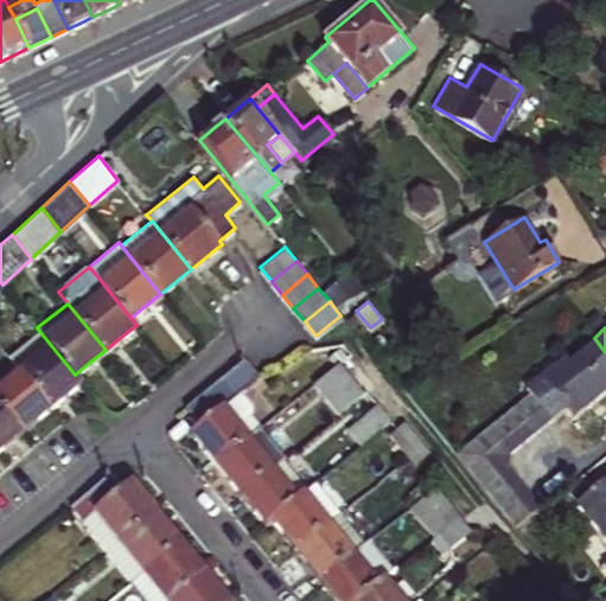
[(39,331),(8,355),(20,368),(50,407),(67,394),(81,382),(75,375),(39,331)]
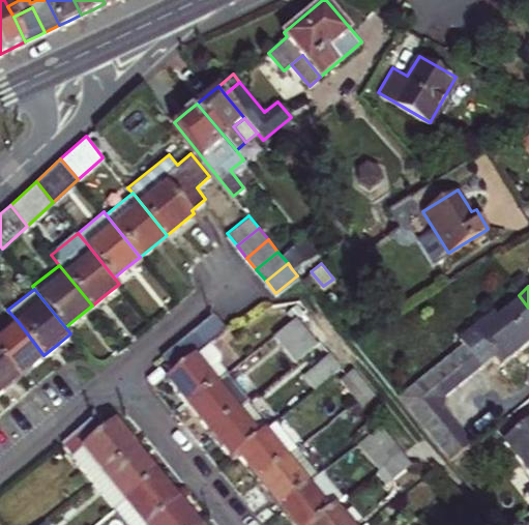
[(526,341),(528,338),(528,308),(519,295),(496,314),(493,310),(459,338),(462,342),(480,365),(493,354),(499,362),(526,341)]
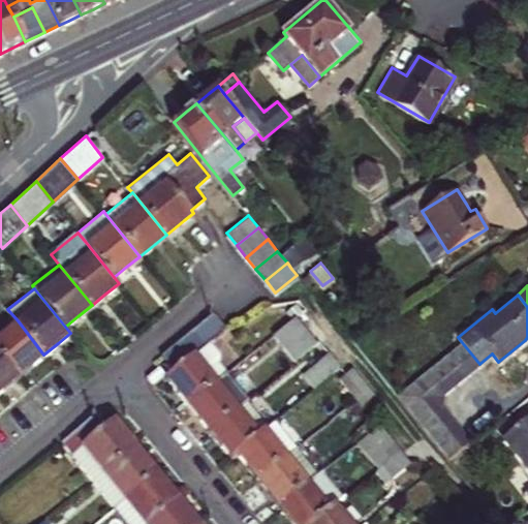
[(188,403),(225,373),(204,346),(226,328),(213,311),(161,353),(174,369),(165,375),(178,391),(188,403)]
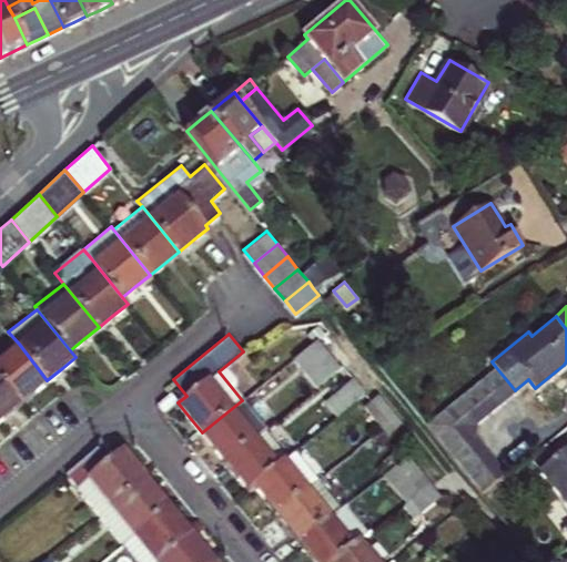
[(294,358),(317,386),(341,367),(317,338),(294,358)]
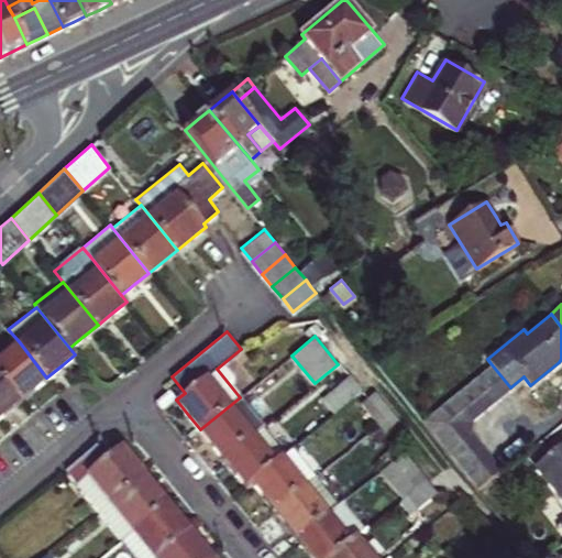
[(19,341),(0,356),(0,375),(19,400),(33,389),(46,378),(19,341)]
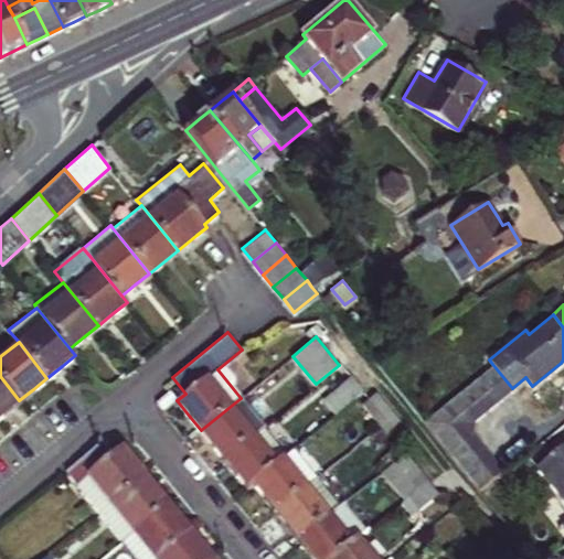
[(499,398),(512,388),(492,364),(479,374),(499,398)]
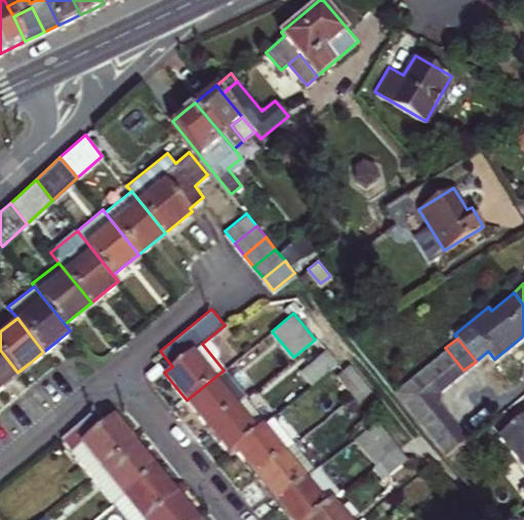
[(451,381),(464,370),(445,348),(434,358),(451,381)]
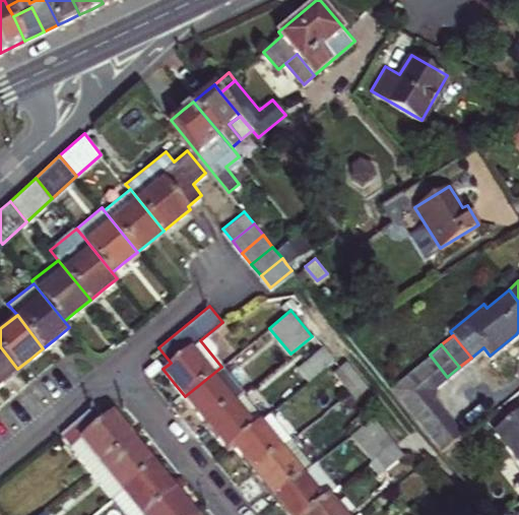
[(0,383),(3,381),(17,369),(0,346),(0,383)]
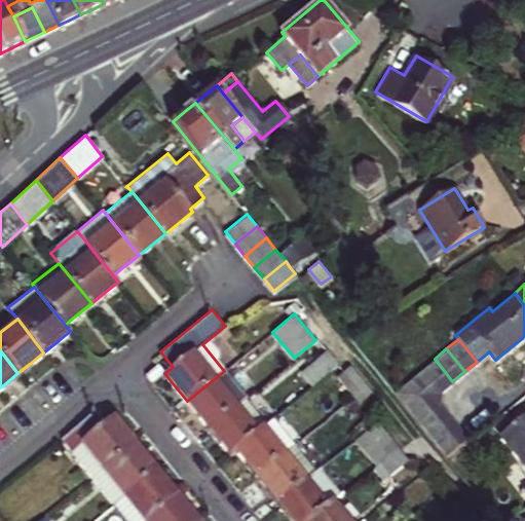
[(312,383),(337,363),(327,350),(302,370),(312,383)]
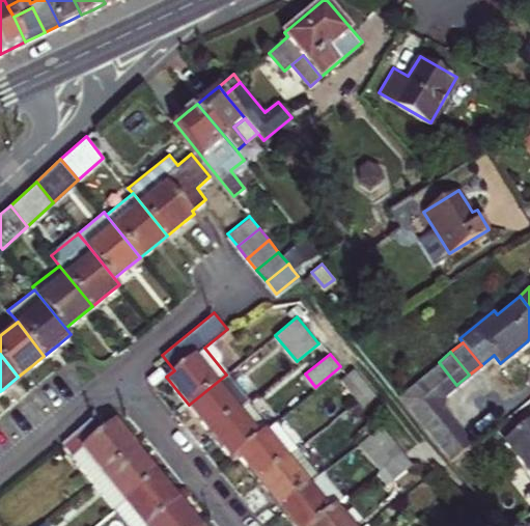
[(439,362),(426,371),(445,394),(456,385),(439,362)]
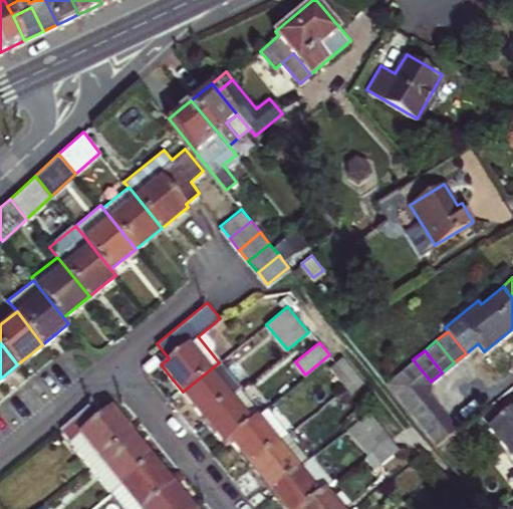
[(346,387),(359,376),(342,354),(329,366),(346,387)]
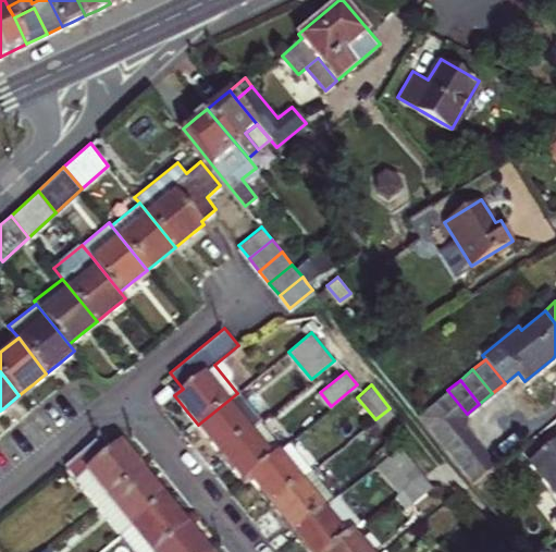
[(466,427),(467,414),(447,390),(417,415),(442,446),(466,427)]
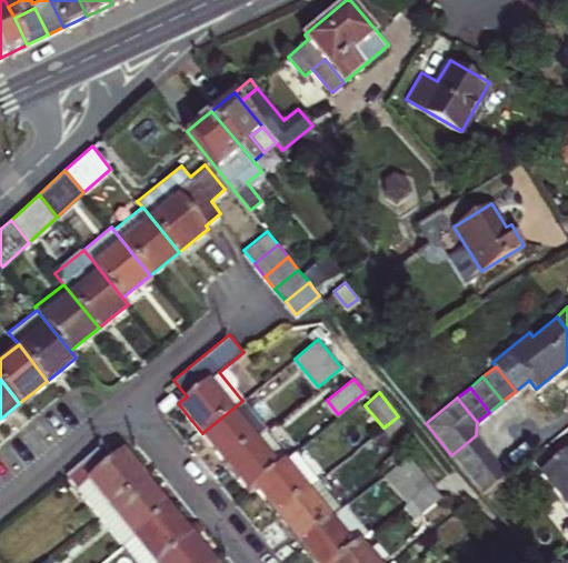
[(265,429),(267,428),(245,399),(242,401),(202,433),(215,449),(225,462),(265,429)]
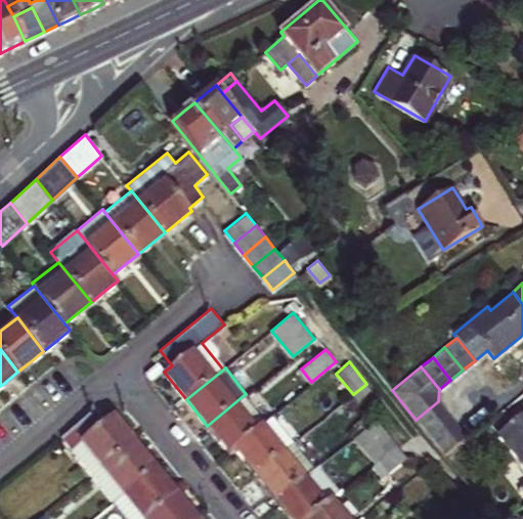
[(366,411),(380,400),(366,384),(353,394),(366,411)]
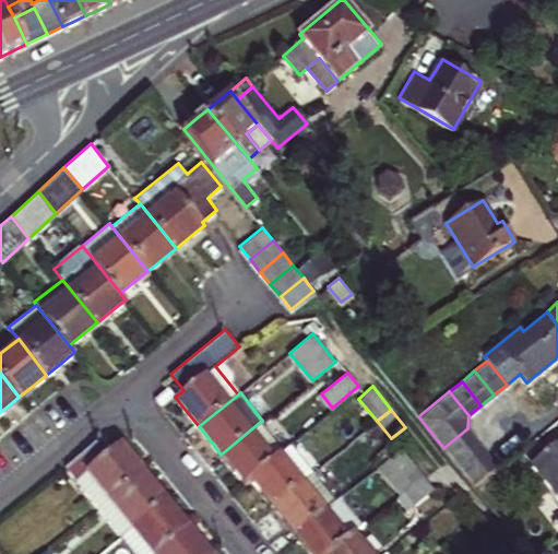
[(250,476),(283,450),(260,422),(221,455),(233,468),(244,482),(250,476)]
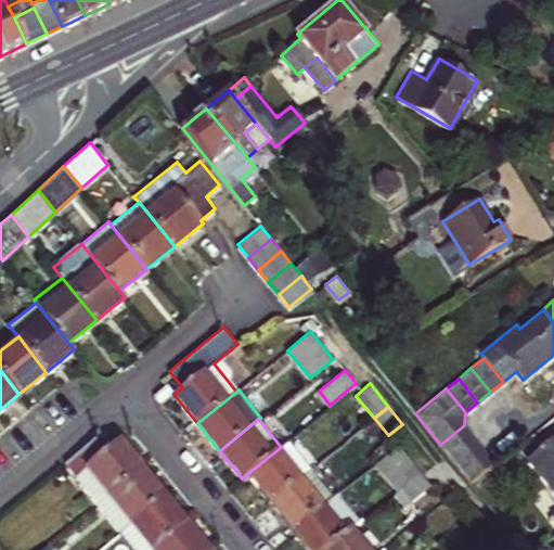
[(450,457),(474,438),(464,425),(440,445),(446,451),(450,457)]
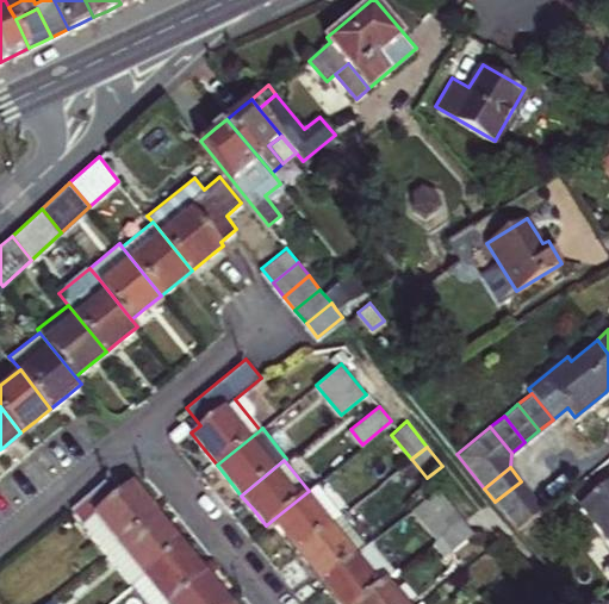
[(70,508),(107,553),(156,512),(143,496),(131,481),(122,490),(111,475),(70,508)]
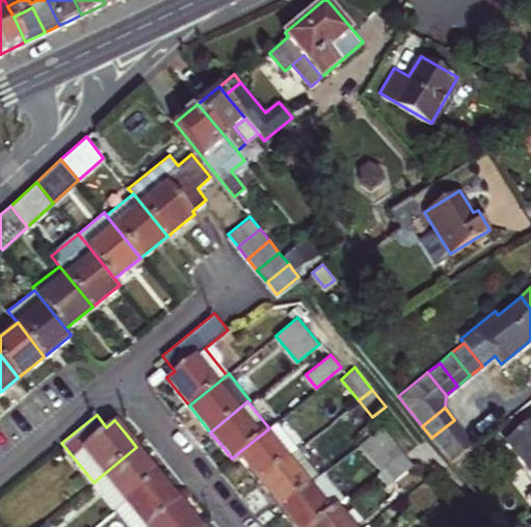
[(530,416),(504,438),(530,471),(530,416)]
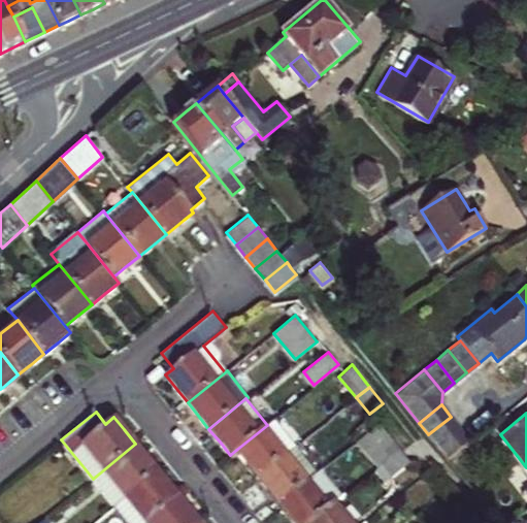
[(437,446),(459,427),(451,417),(428,434),(437,446)]
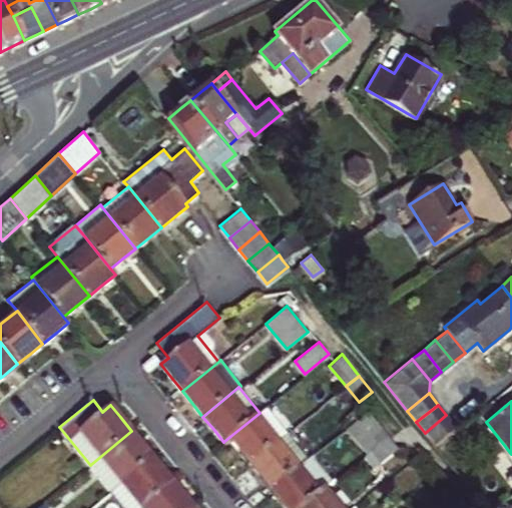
[(250,463),(287,433),(266,408),(260,413),(229,437),(241,452),(250,463)]
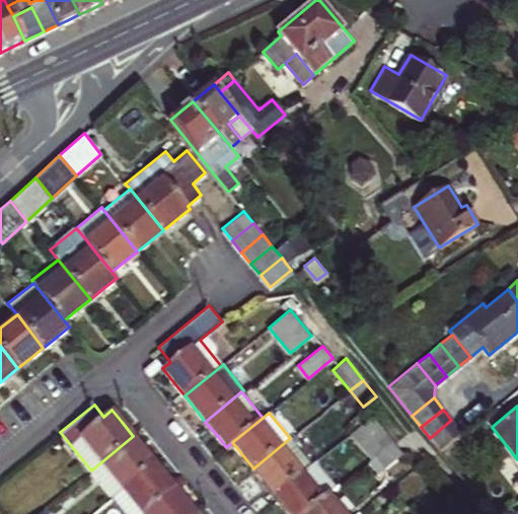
[(372,458),(392,441),(372,415),(351,432),(372,458)]
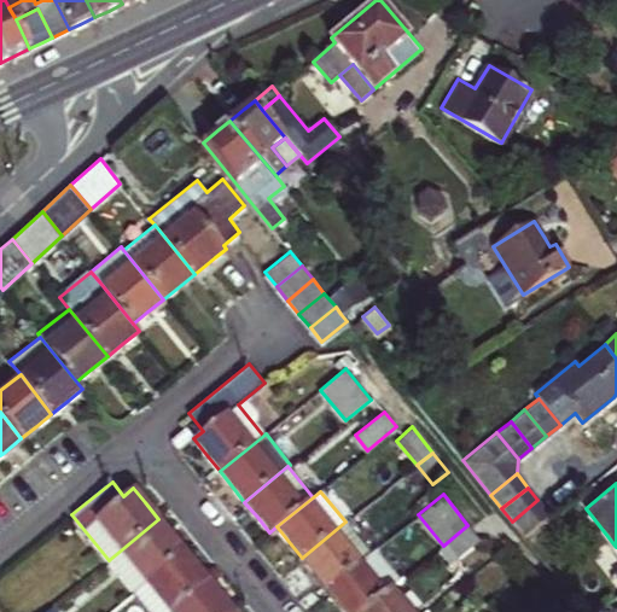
[(524,535),(549,514),(537,500),(512,522),(524,535)]
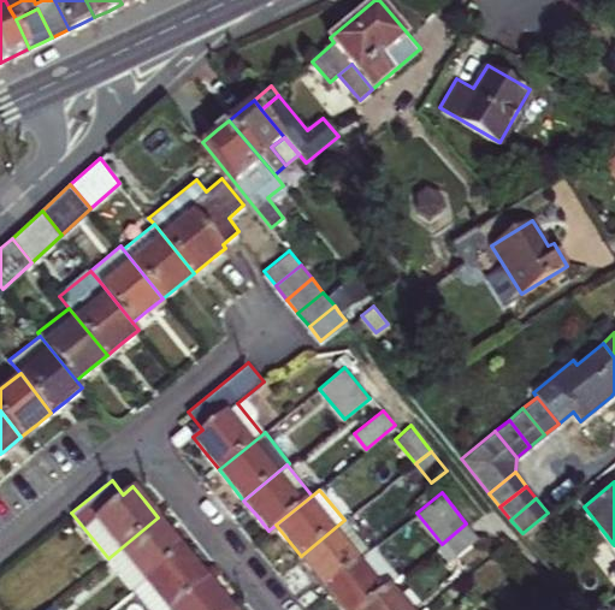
[(169,531),(158,517),(108,558),(134,588),(146,579),(183,549),(169,531)]
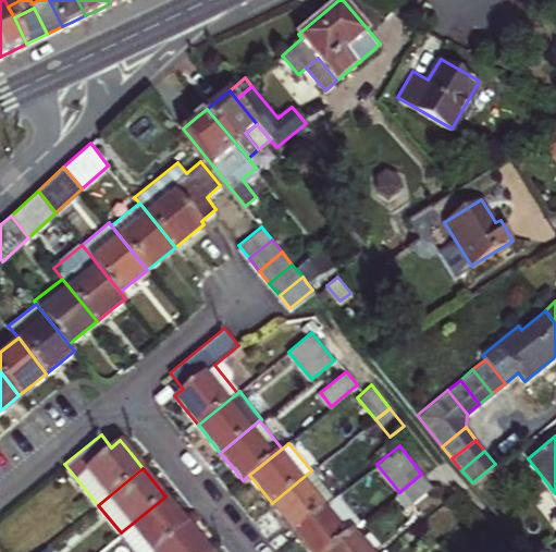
[(323,507),(334,499),(311,470),(272,503),(283,517),(294,531),(323,507)]
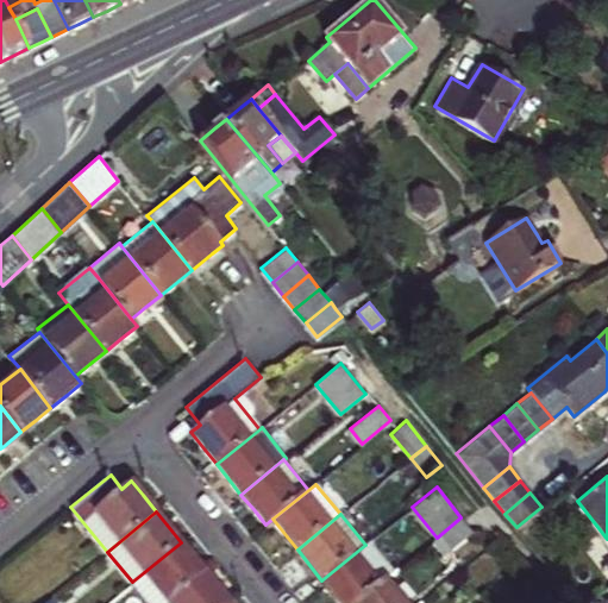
[(444,553),(471,531),(461,517),(437,538),(433,540),(444,553)]
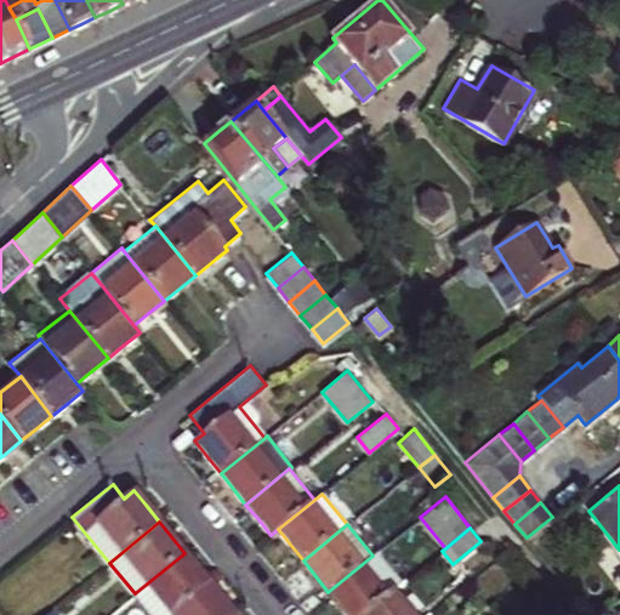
[(198,569),(185,553),(147,584),(172,614),(210,584),(198,569)]
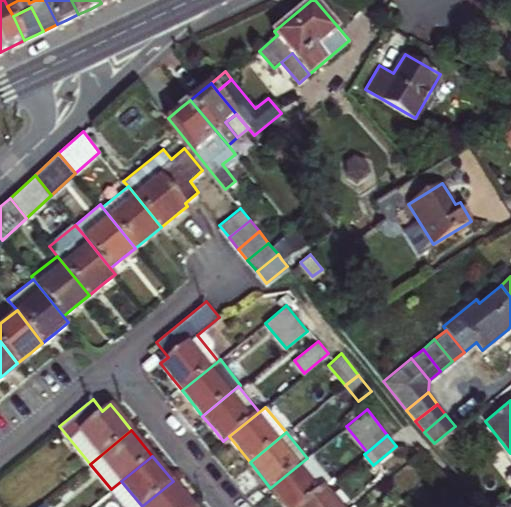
[(298,506),(318,492),(323,487),(329,483),(308,457),(307,458),(297,466),(270,488),(280,500),(286,506),(298,506)]
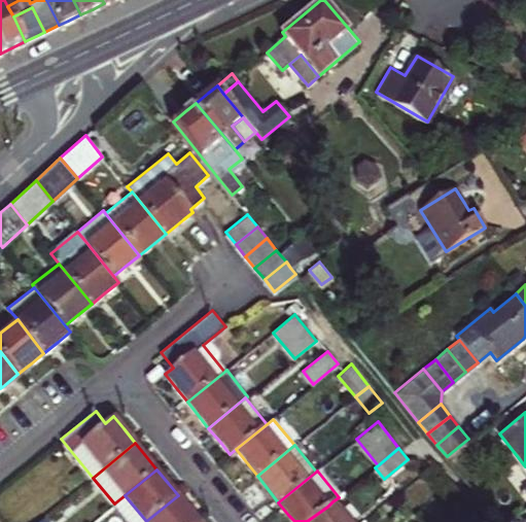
[(145,521),(146,521),(125,495),(114,503),(129,521),(145,521)]
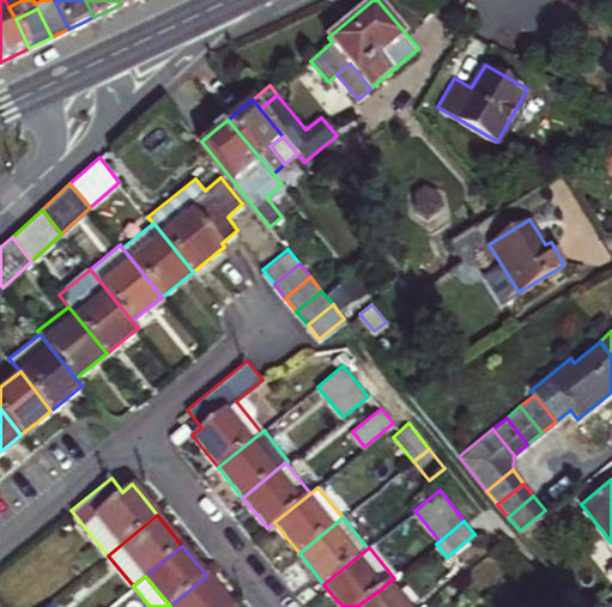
[(230,606),(220,593),(207,576),(170,606),(169,606),(230,606)]
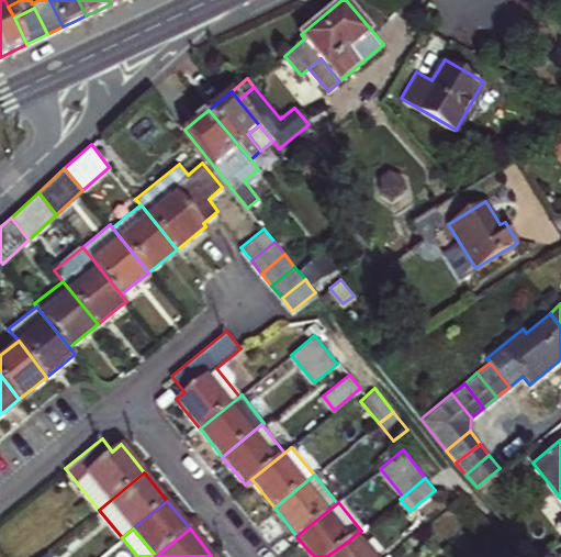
[(373,556),(355,535),(349,541),(327,556),(373,556)]
